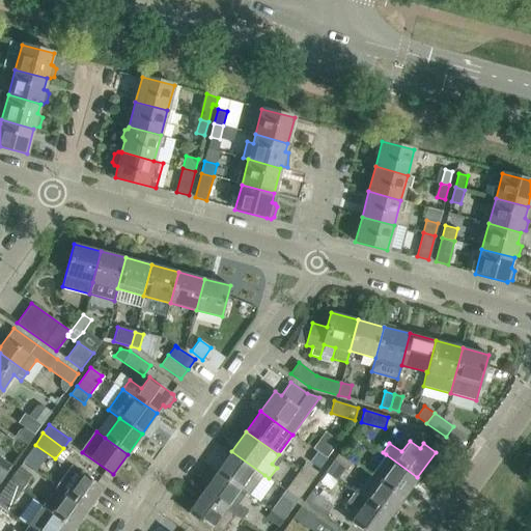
[(357,454),(344,445),(339,452),(352,460),(357,454)]
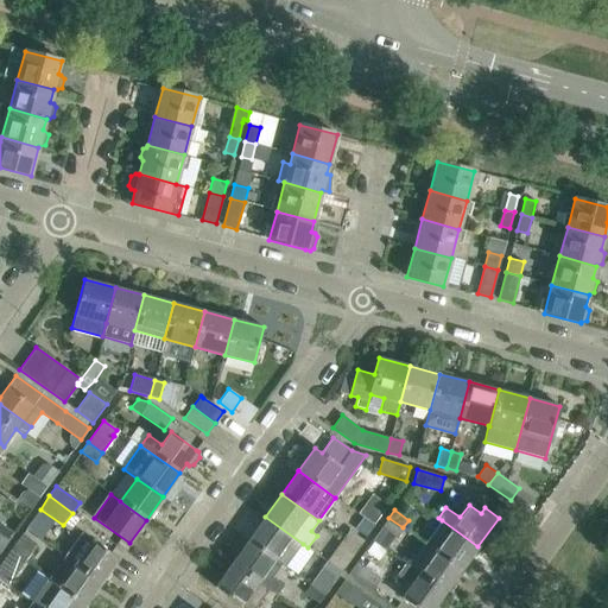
[(303,544),(265,517),(248,540),(280,563),(286,567),(303,544)]
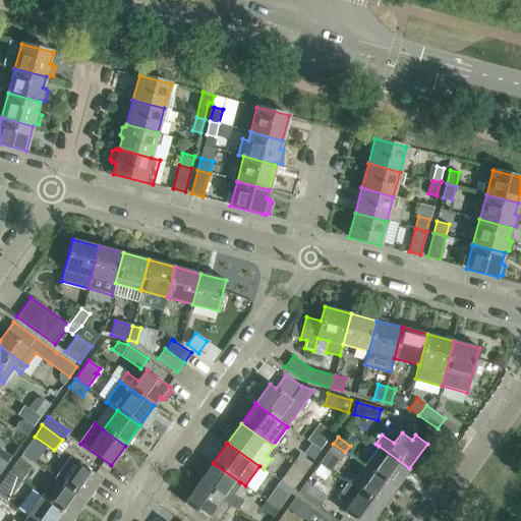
[(345,452),(333,444),(328,451),(340,460),(345,452)]
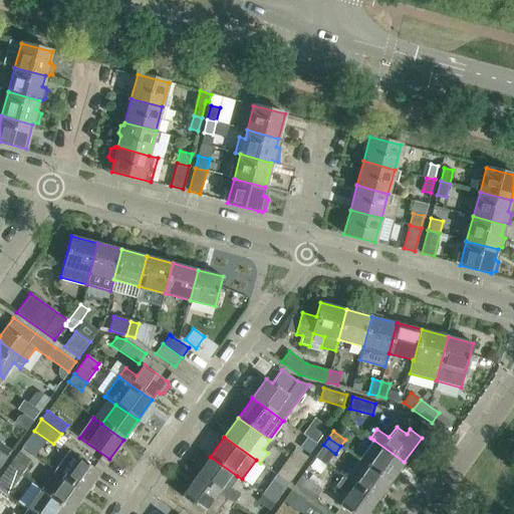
[(390,482),(404,462),(373,440),(359,460),(390,482)]
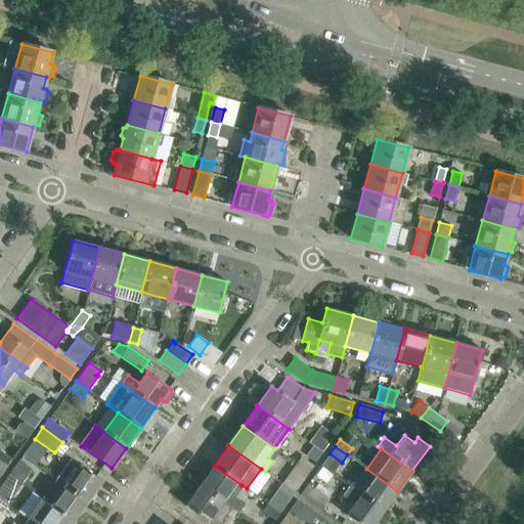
[(0,450),(0,468),(4,471),(12,459),(0,450)]
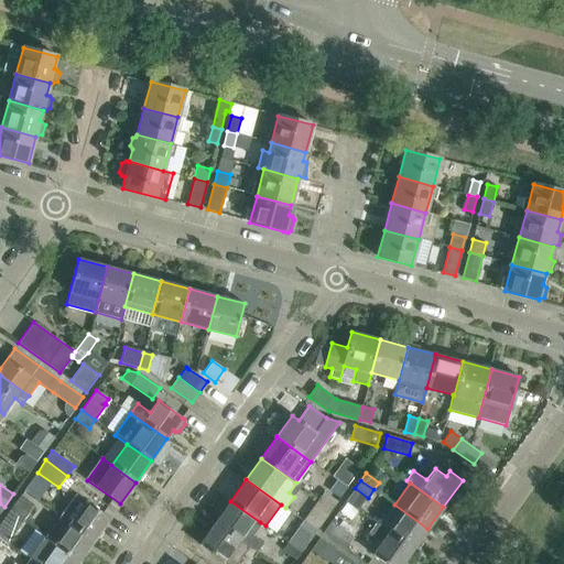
[(324,491),(318,499),(332,509),(337,501),(324,491)]
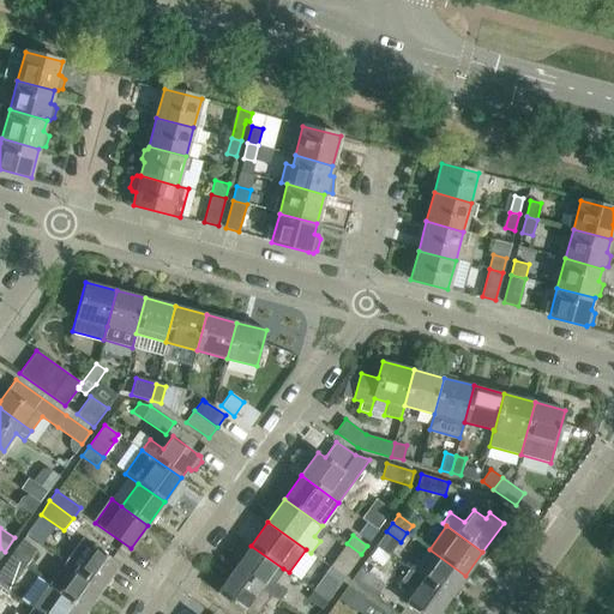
[(119,564),(100,551),(83,537),(66,561),(102,588),(119,564)]
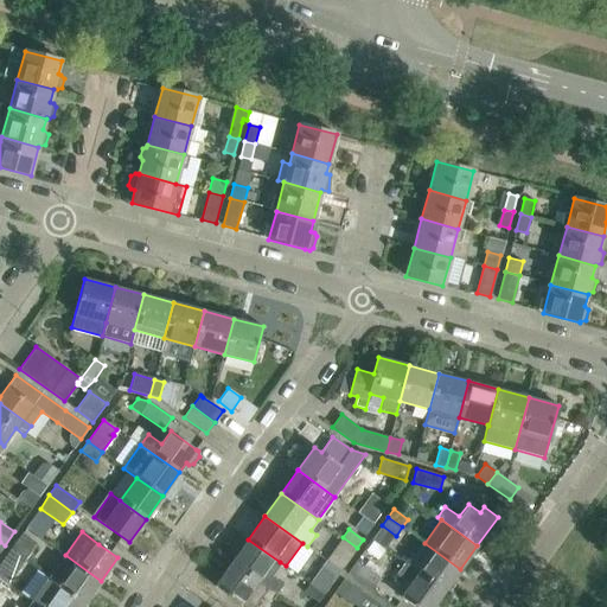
[(23,532),(11,549),(25,560),(38,542),(23,532)]
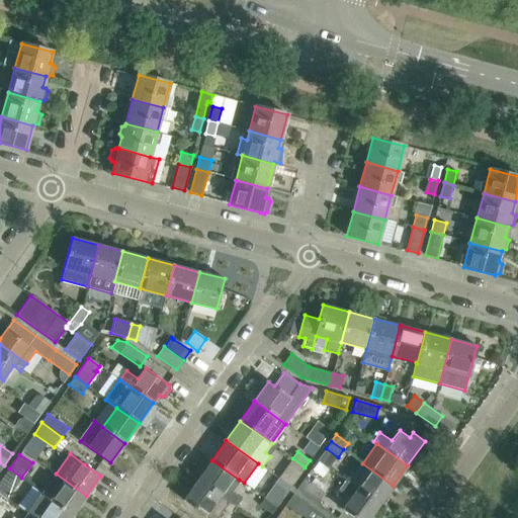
[(293,483),(305,467),(292,458),(281,473),(293,483)]
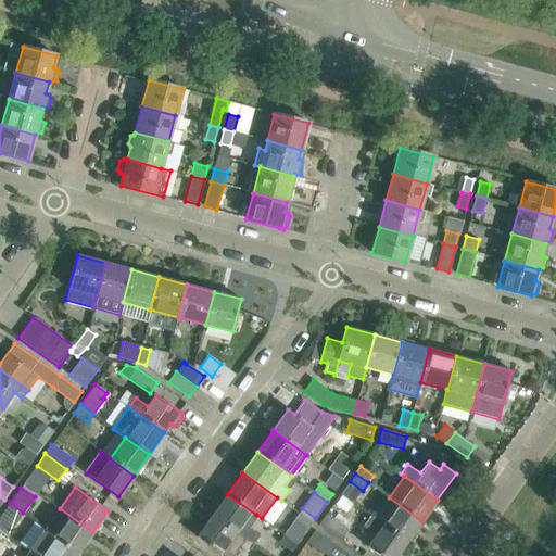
[(256,515),(227,494),(212,515),(245,539),(253,544),(258,536),(247,528),(256,515)]
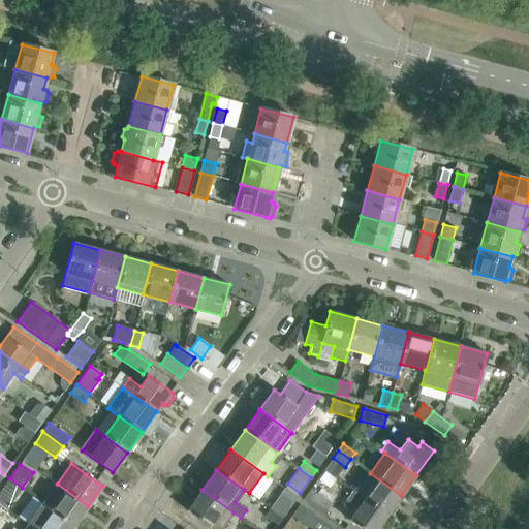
[(325,471),(319,479),(330,488),(336,479),(325,471)]
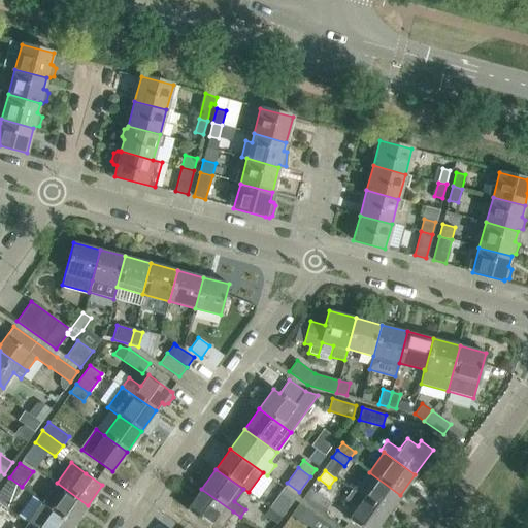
[(263,472),(249,492),(258,499),(272,480),(267,475),(263,472)]
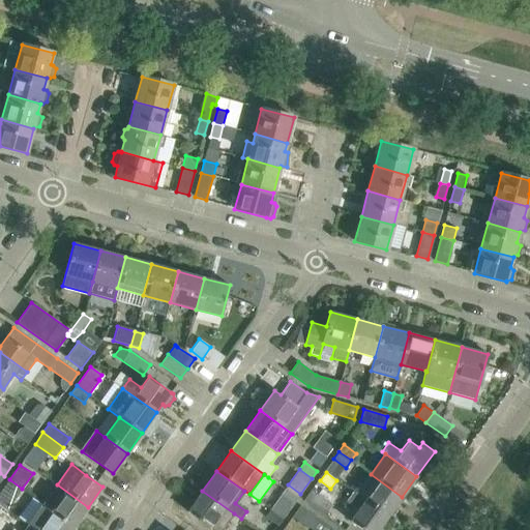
[(387,517),(402,497),(371,474),(356,494),(387,517)]
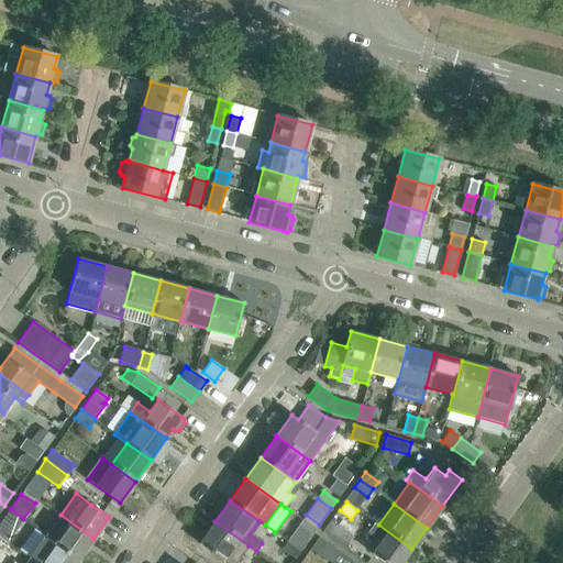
[(0,536),(8,541),(23,519),(10,509),(0,522),(0,536)]
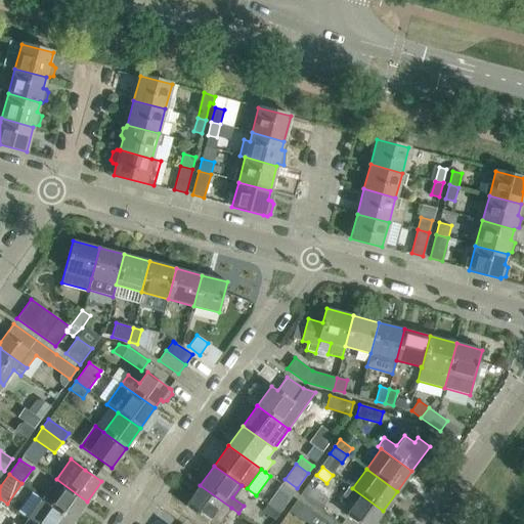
[(73,521),(87,501),(56,479),(42,498),(73,521)]
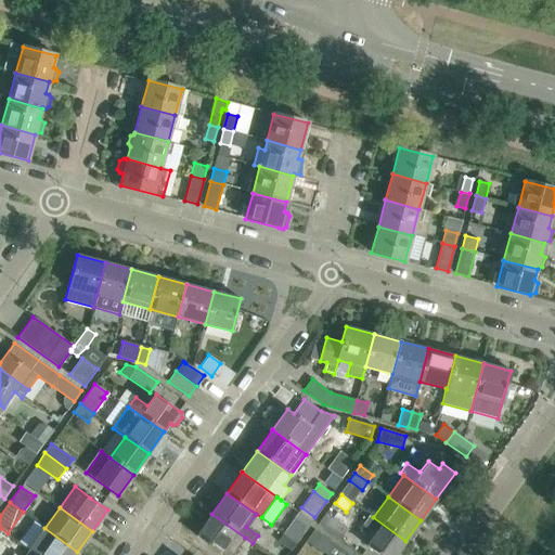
[(296,543),(311,521),(298,512),(283,533),(296,543)]
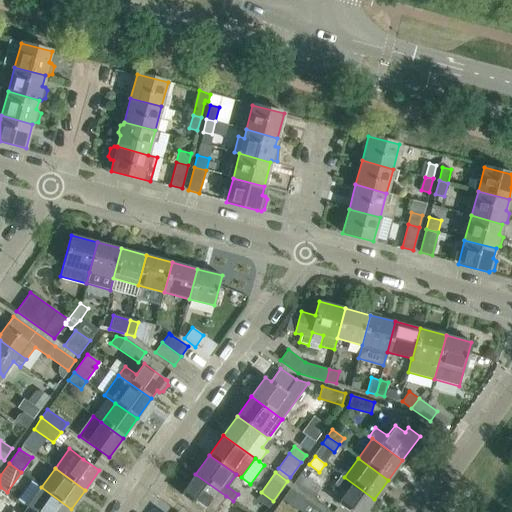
[(293,483),(313,497),(320,487),(300,473),(293,483)]
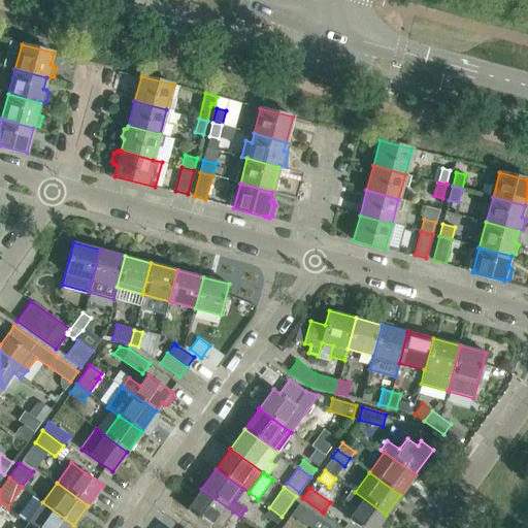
[(221,527),(233,512),(201,489),(187,509),(212,527),(221,527)]
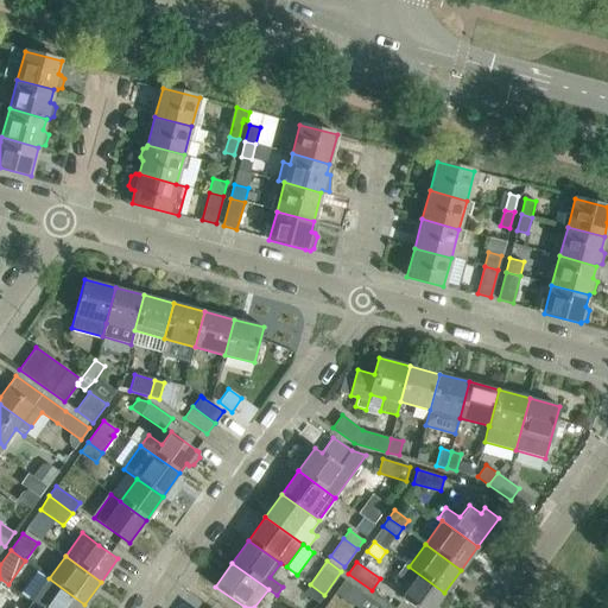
[(434,607),(444,593),(409,567),(405,564),(397,575),(411,584),(401,597),(416,607),(434,607)]
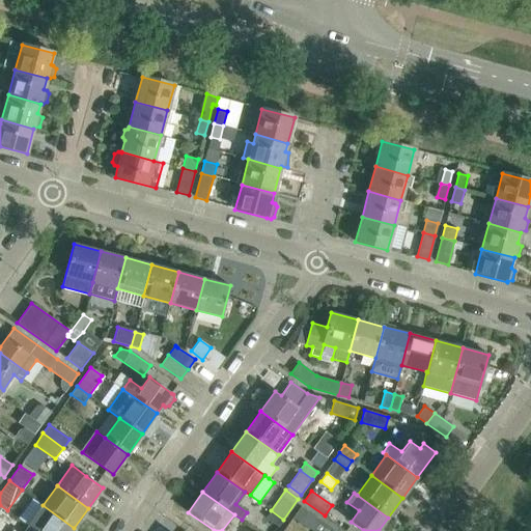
[(35,530),(72,530),(74,528),(43,505),(28,526),(35,530)]
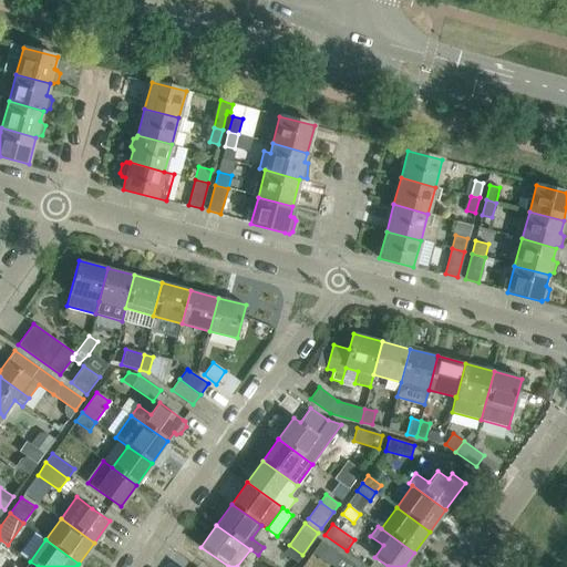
[(321,540),(312,552),(326,562),(334,550),(321,540)]
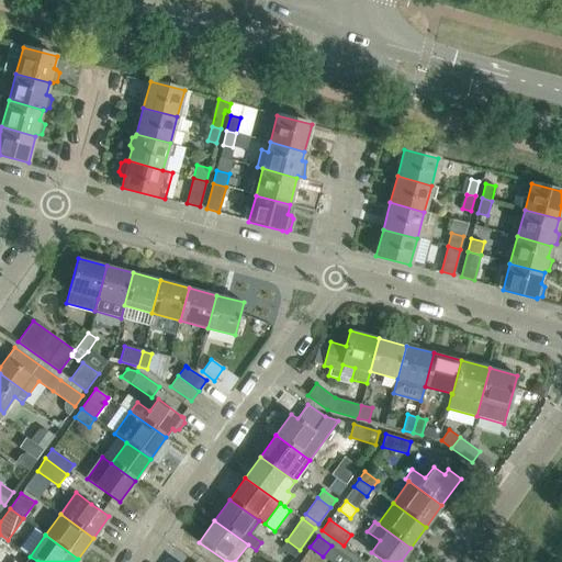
[(300,550),(287,540),(281,548),(294,558),(300,550)]
